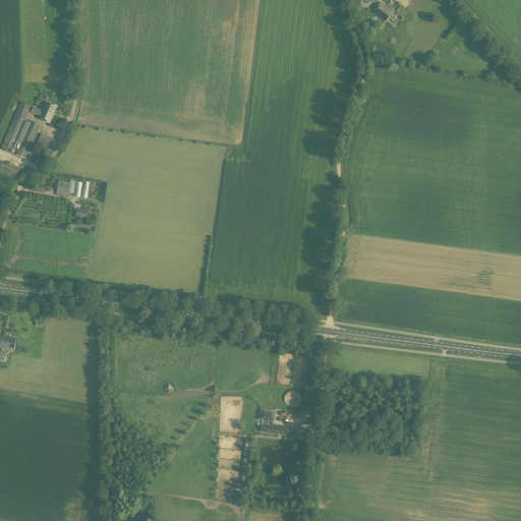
[(386,21),(393,12),(381,3),(373,13),(386,21)]
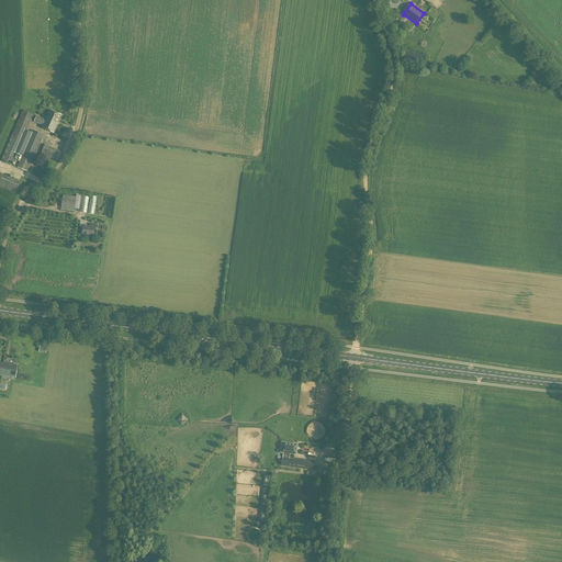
[(35,157),(44,135),(32,130),(31,132),(27,131),(34,114),(23,110),(1,160),(12,165),(22,143),(26,145),(23,152),(23,153),(18,167),(27,171),(34,157),(35,157)]
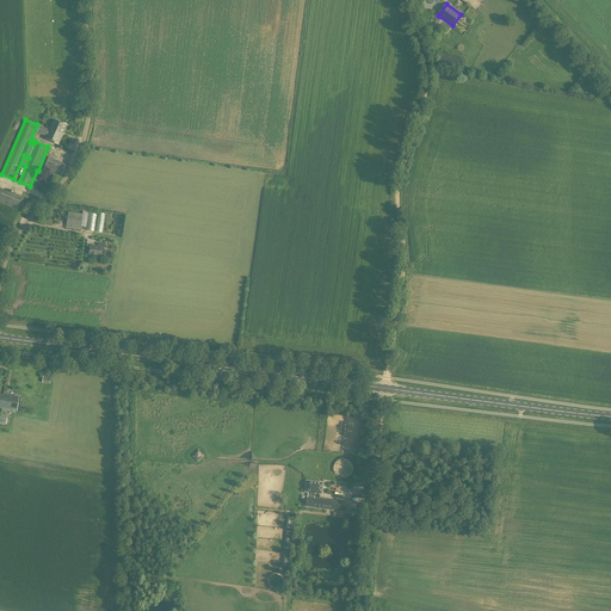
[(59,144),(67,125),(54,119),(49,130),(41,127),(37,133),(47,136),(45,139),(59,144)]
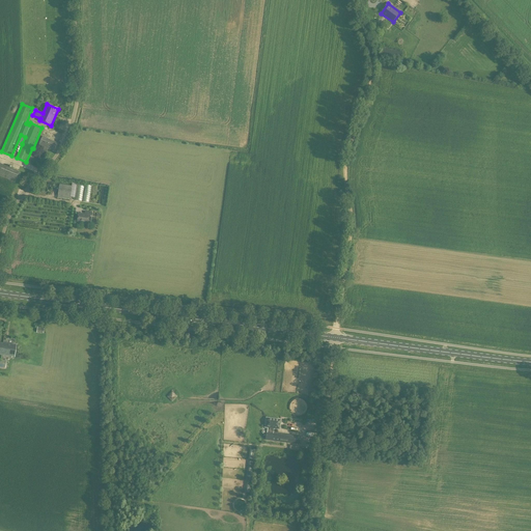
[(38,145),(53,152),(57,143),(43,136),(38,145)]
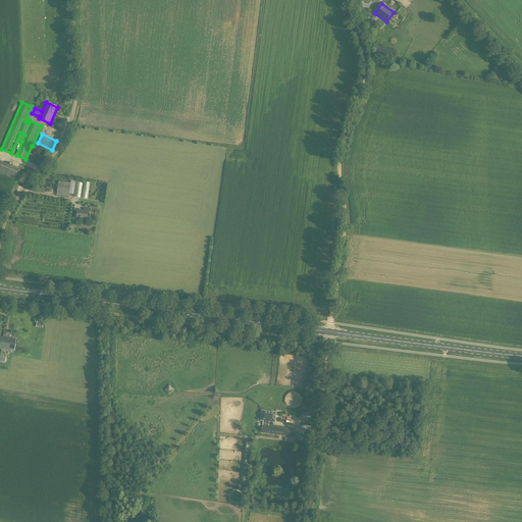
[(0,172),(14,179),(19,169),(0,160),(0,172)]
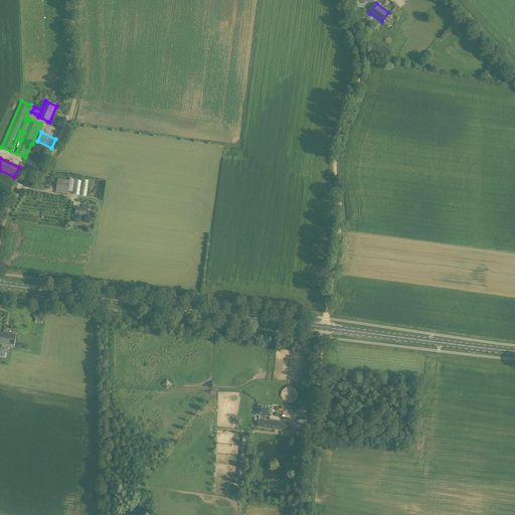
[(75,178),(74,194),(80,195),(88,196),(89,180),(75,178)]
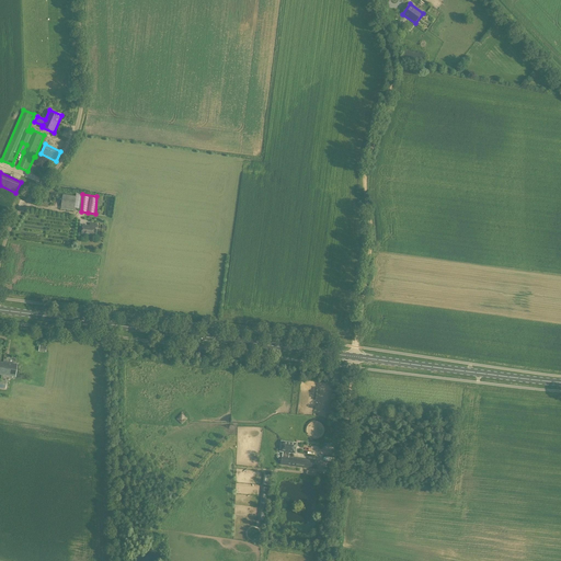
[(76,197),(70,196),(64,195),(61,209),(73,210),(76,197)]
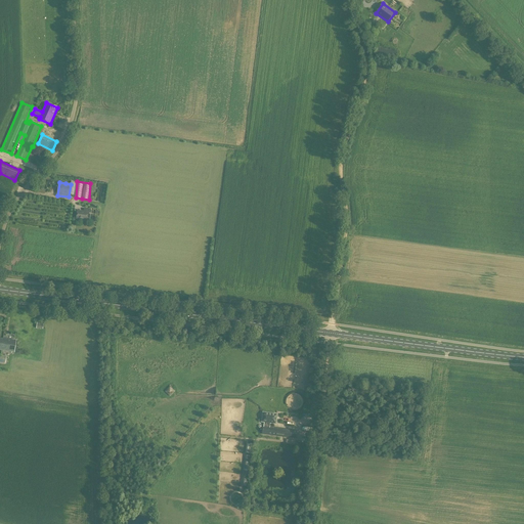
[(84,212),(78,211),(77,218),(87,220),(88,213),(88,212),(84,212)]
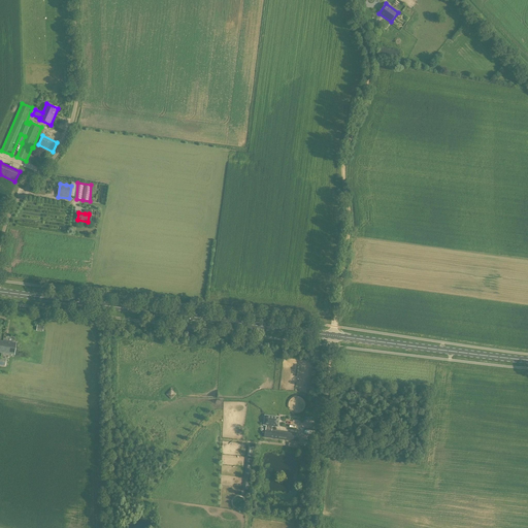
[(0,353),(13,355),(15,343),(0,340),(0,353)]
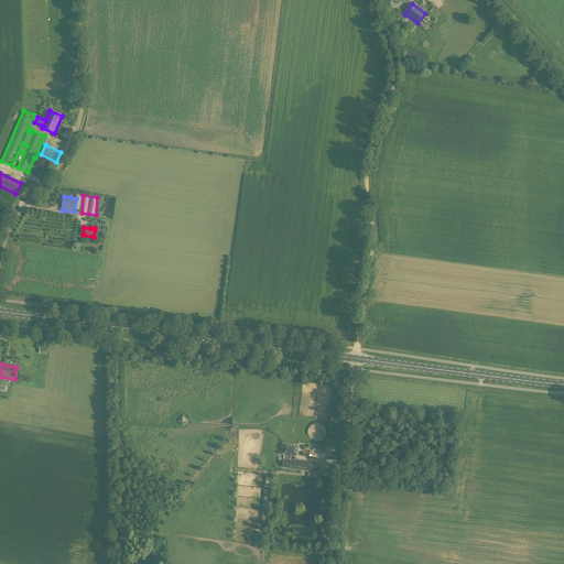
[(183,426),(190,420),(184,414),(177,421),(183,426)]
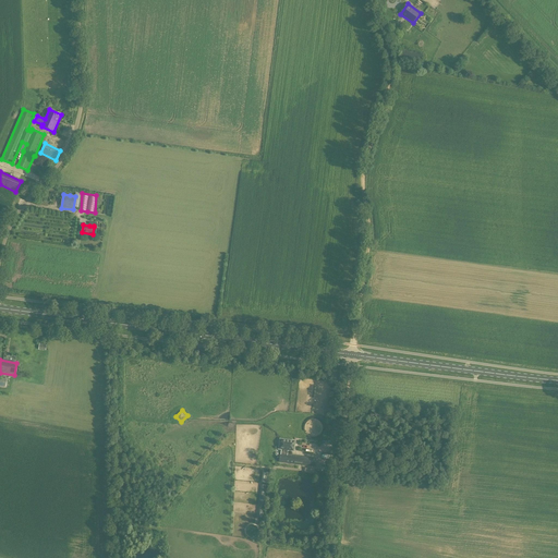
[(281,453),(288,455),(288,451),(294,451),(295,440),(280,438),(278,450),(281,450),(281,453)]
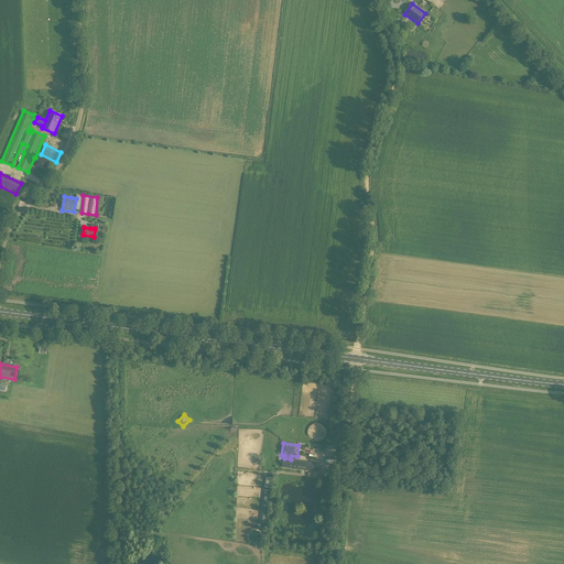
[(283,458),(282,467),(320,473),(321,464),(291,459),(284,458),(283,458)]
